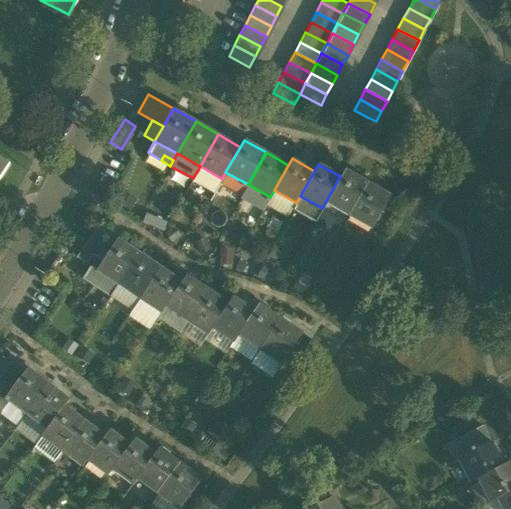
[(221,179),(222,179),(200,166),(193,178),(215,190),(221,179)]
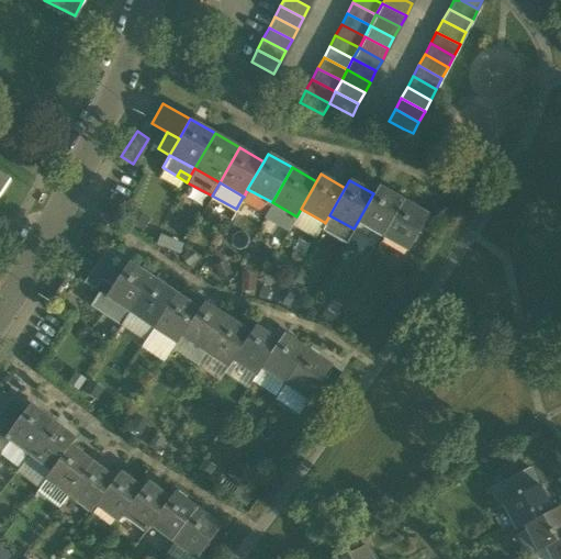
[(358,221),(382,235),(402,200),(378,186),(373,193),(358,221)]
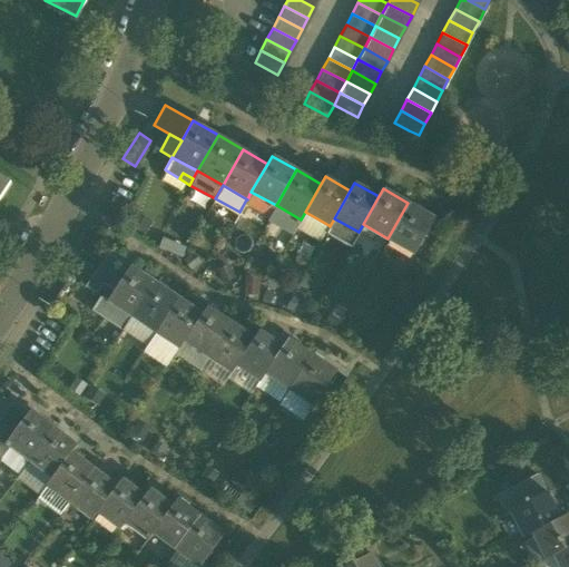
[(433,217),(408,203),(388,238),(413,253),(433,217)]
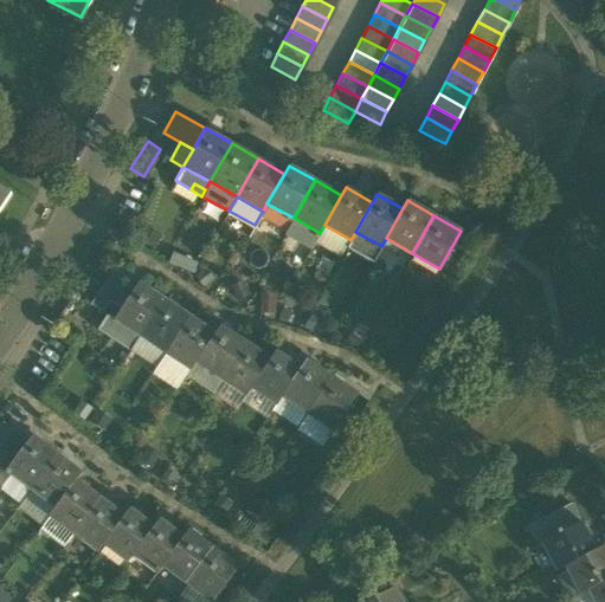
[(319,234),(320,233),(294,218),(285,233),(310,247),(314,241),(319,234)]
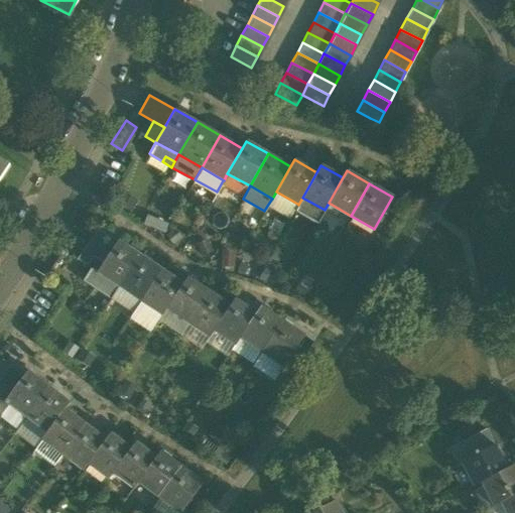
[(138,199),(125,189),(117,201),(130,210),(138,199)]
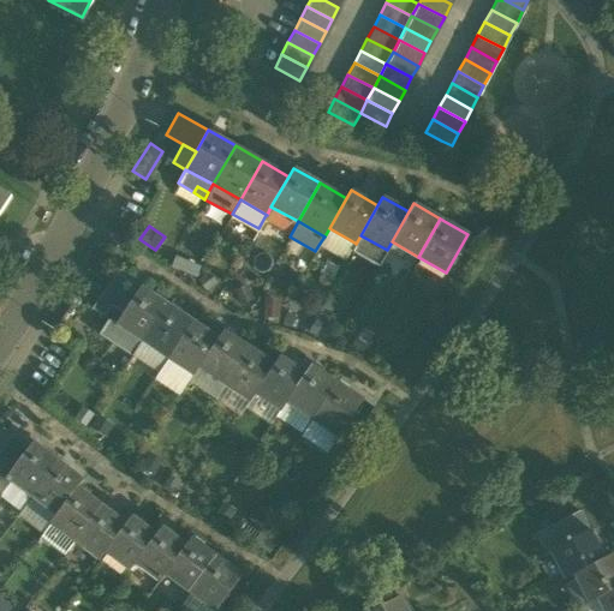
[(323,238),(319,245),(345,259),(355,243),(329,228),(325,237),(323,238)]
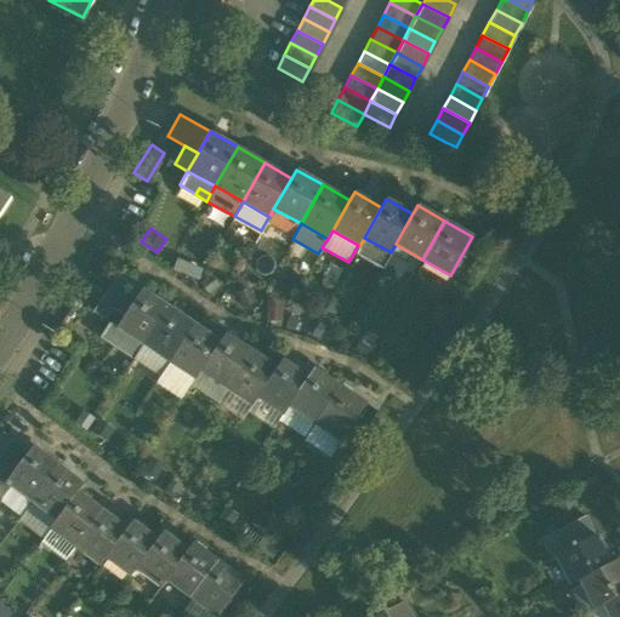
[(382,268),(391,252),(364,238),(359,246),(356,252),(382,268)]
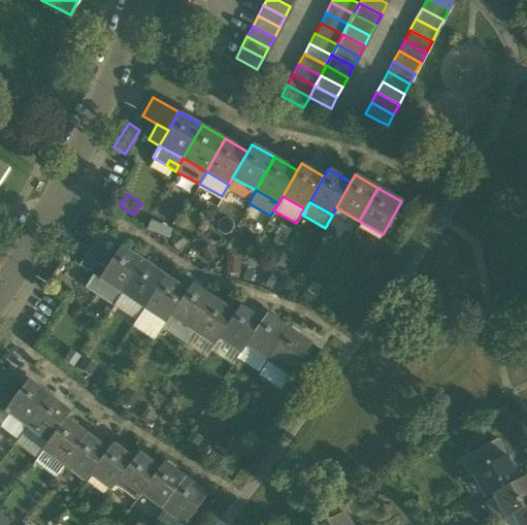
[(172,227),(150,219),(145,229),(168,237),(172,227)]
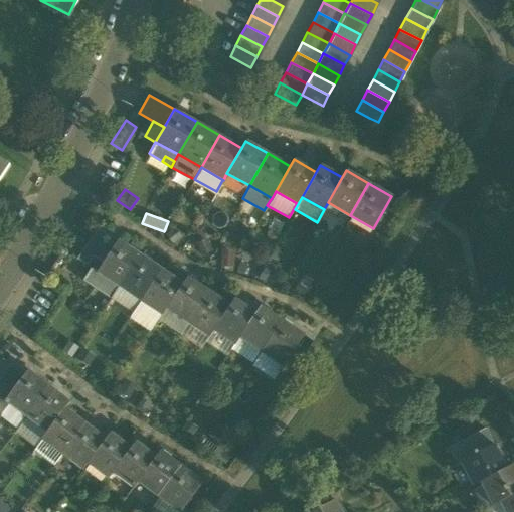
[(114,244),(109,241),(110,239),(110,237),(109,236),(108,235),(97,227),(76,258),(86,264),(92,254),(103,262),(114,244)]
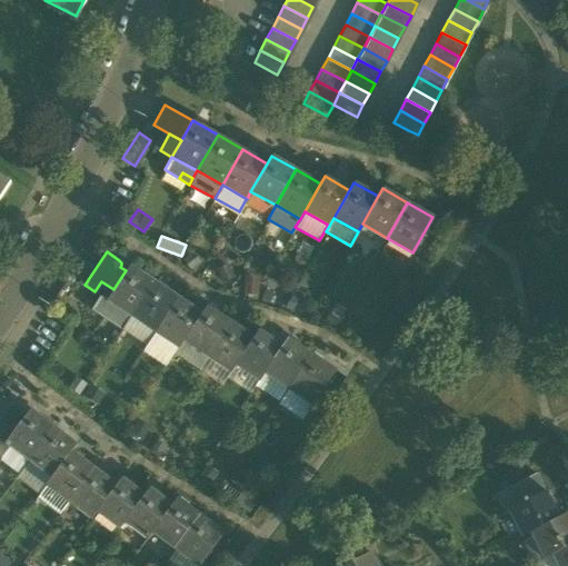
[(236,276),(229,261),(216,268),(222,281),(236,276)]
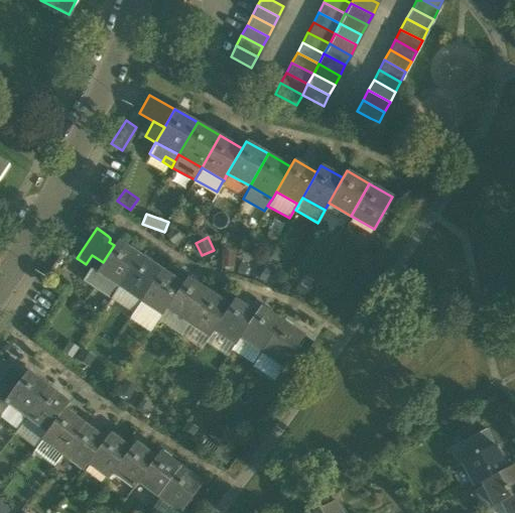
[(97,271),(119,286),(139,255),(117,240),(114,245),(103,262),(97,270),(97,271)]
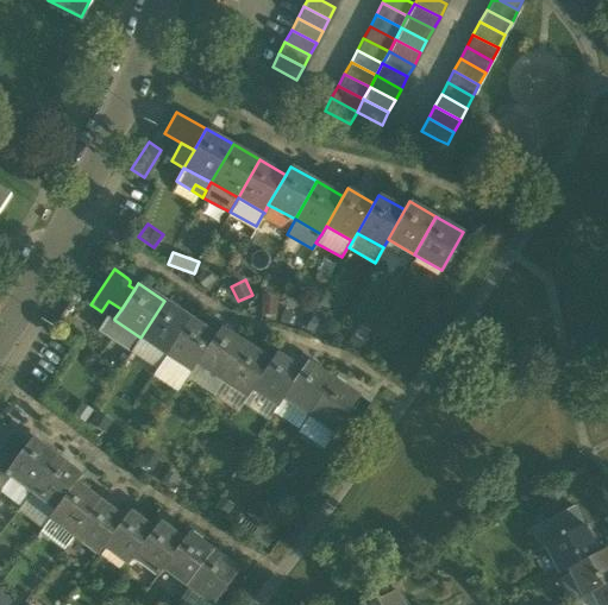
[(277,294),(261,292),(259,313),(276,314),(277,294)]
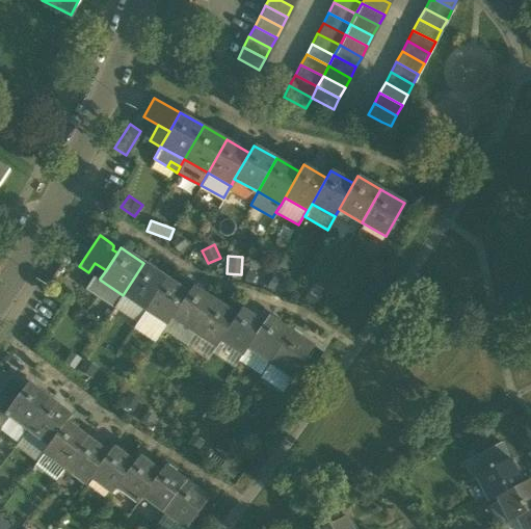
[(123,295),(144,310),(165,278),(143,263),(123,295)]
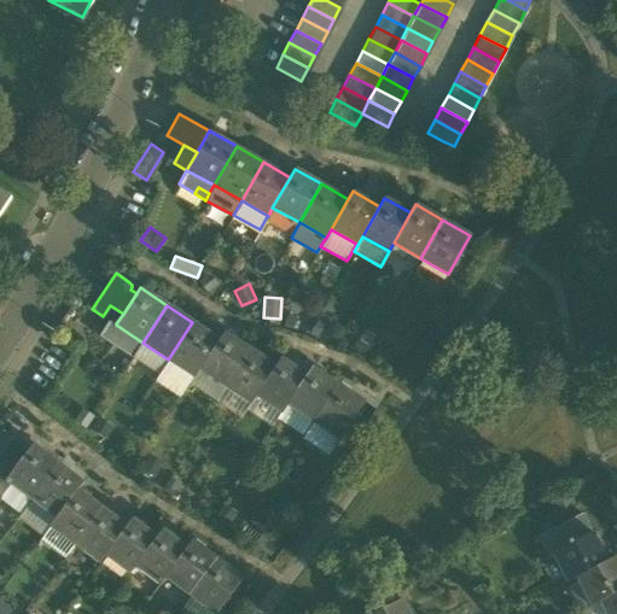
[(133,356),(143,343),(116,325),(116,323),(109,319),(98,335),(132,357),(133,356)]
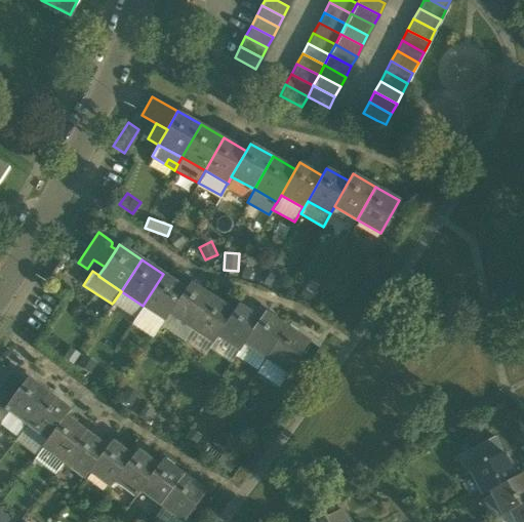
[(164,320),(168,313),(186,288),(163,274),(143,306),(164,320)]
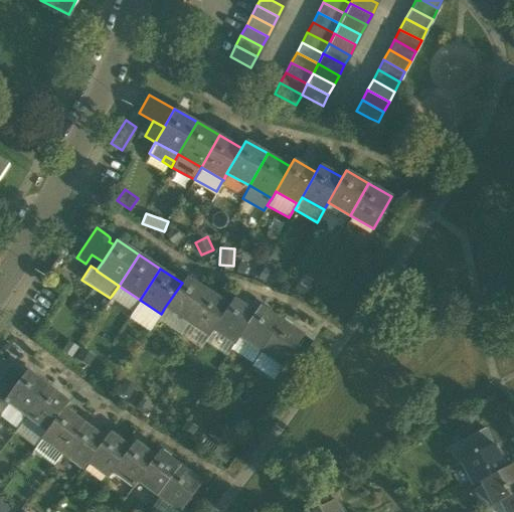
[(165,307),(187,321),(207,291),(186,276),(182,283),(165,307)]
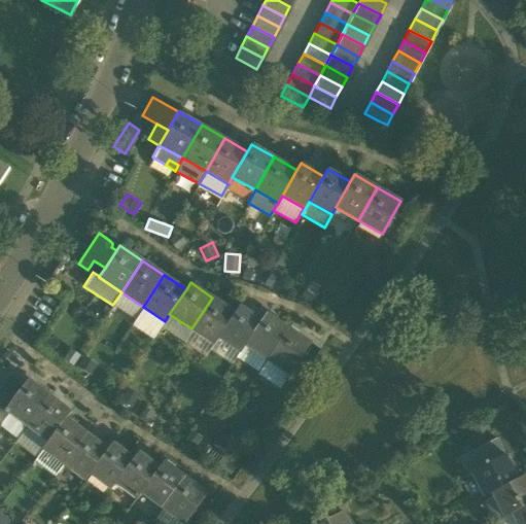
[(121,292),(113,304),(135,319),(143,307),(121,292)]
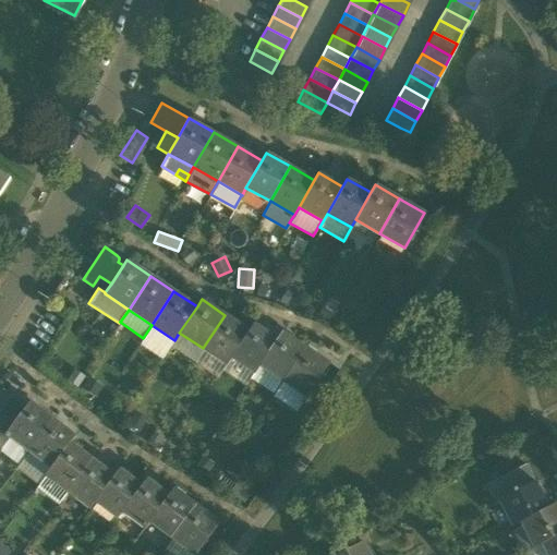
[(226,363),(230,356),(249,329),(225,315),(203,348),(226,363)]
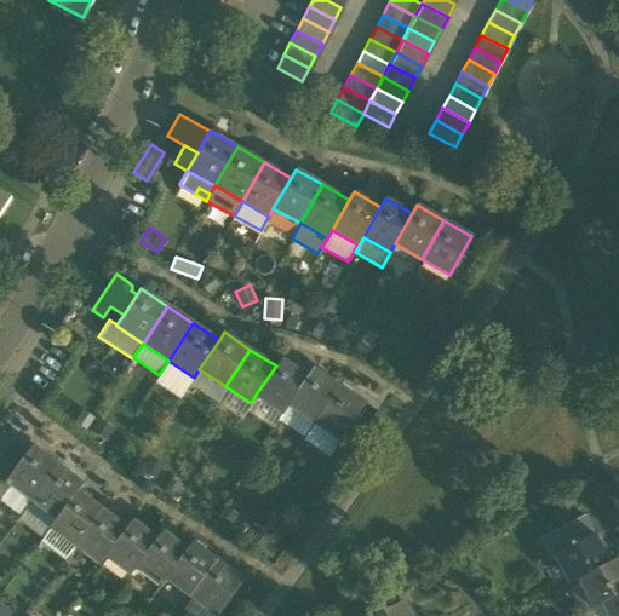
[(282,413),(287,404),(307,375),(281,358),(276,366),(256,395),(282,413)]
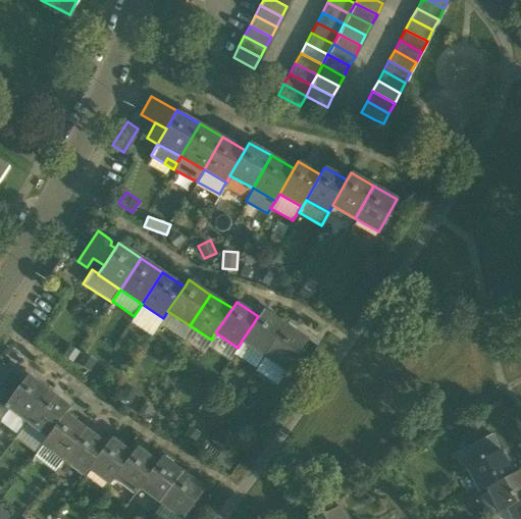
[(142,304),(134,316),(129,321),(151,335),(159,323),(163,318),(142,304)]
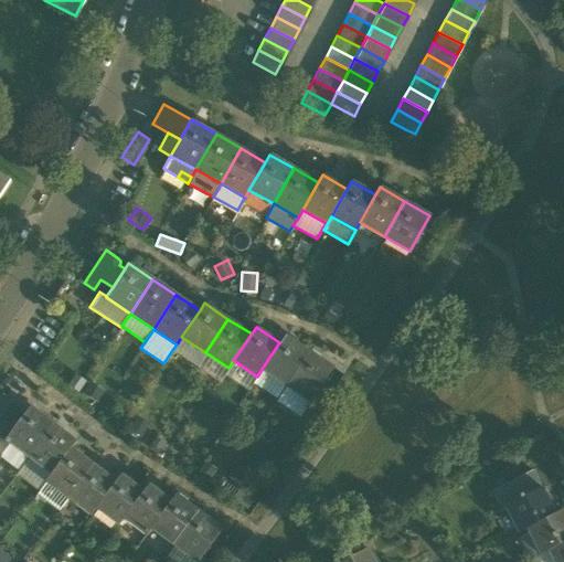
[(262,369),(285,384),(308,350),(285,335),(279,342),(262,369)]
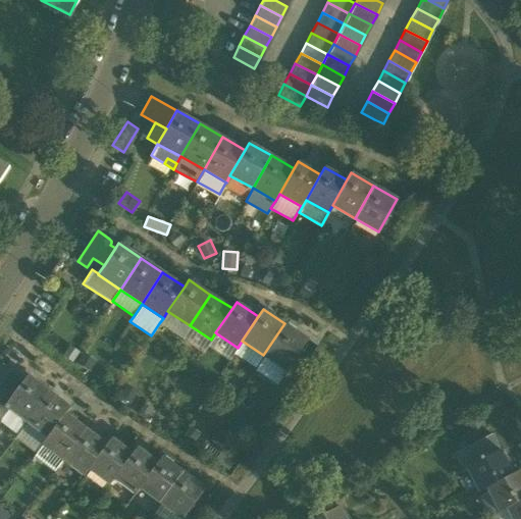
[(163,318),(159,323),(181,338),(190,325),(167,311),(163,318)]
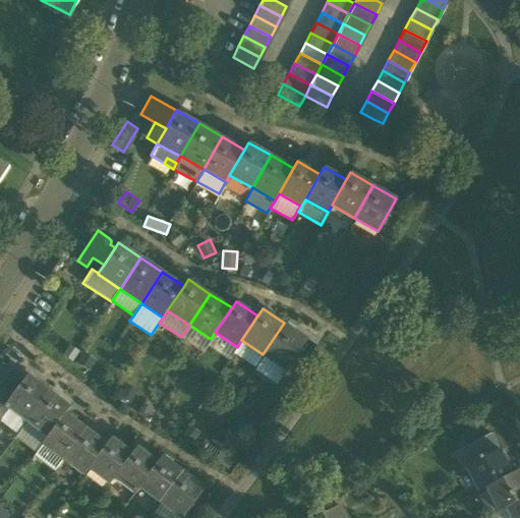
[(306,338),(284,323),(263,354),(285,369),(306,338)]
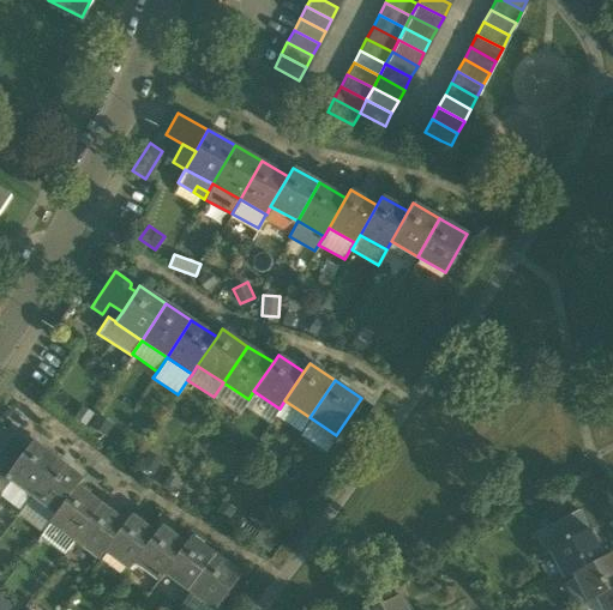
[(223,382),(214,397),(239,414),(244,406),(248,399),(223,382)]
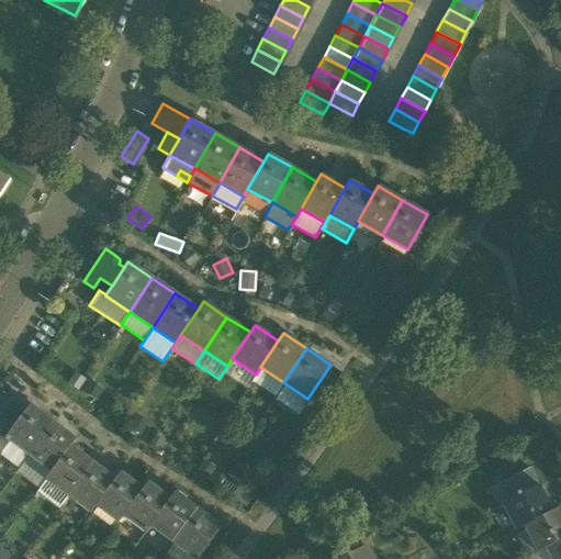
[(227,366),(223,372),(246,388),(251,380),(256,375),(232,358),(227,366)]
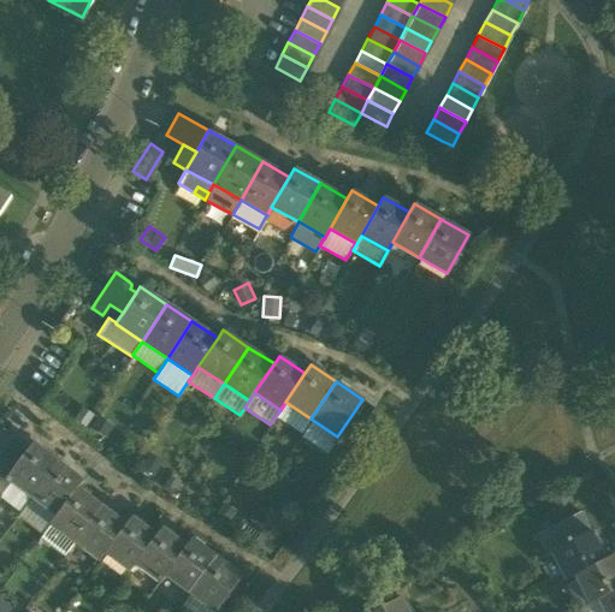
[(281,410),(276,416),(301,433),(311,419),(285,402),(281,410)]
